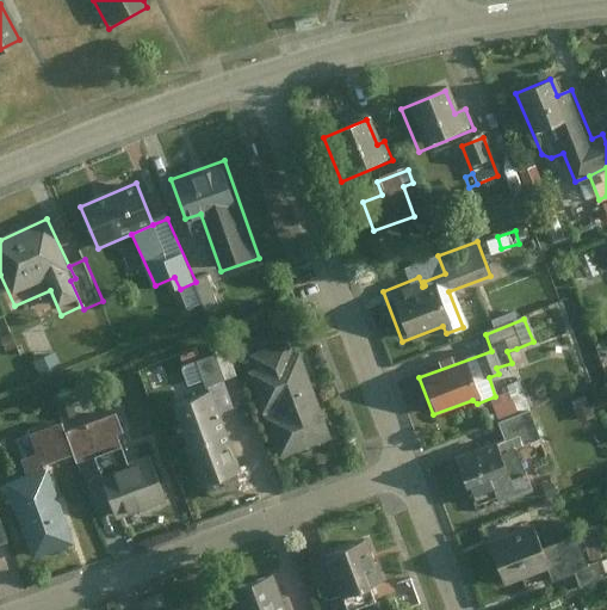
[(198,388),(245,375),(236,344),(190,357),(198,388)]
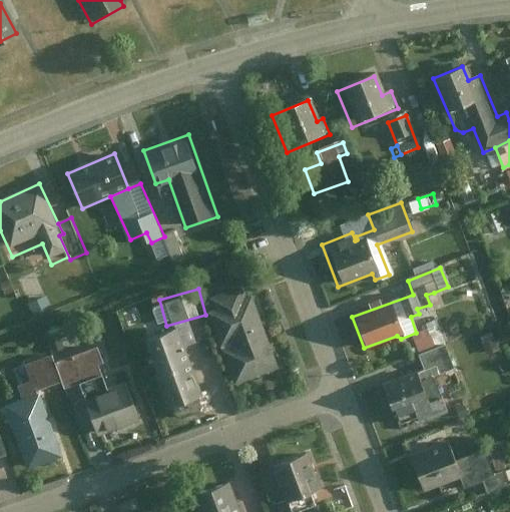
[(241,289),(210,301),(214,312),(208,314),(236,388),(280,371),(251,298),(246,301),(241,289)]
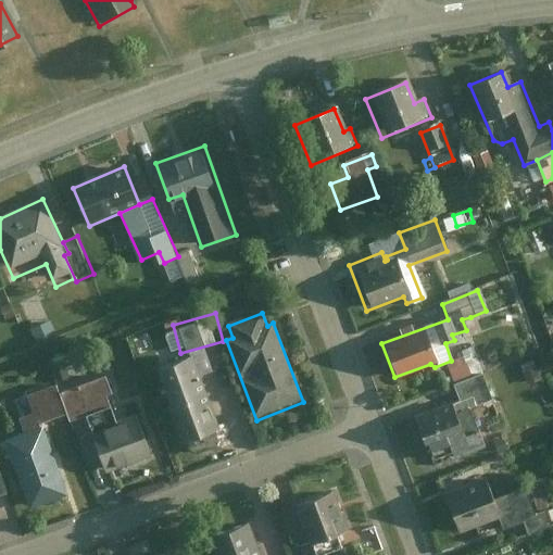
[(542,343),(552,339),(552,319),(536,326),(542,343)]
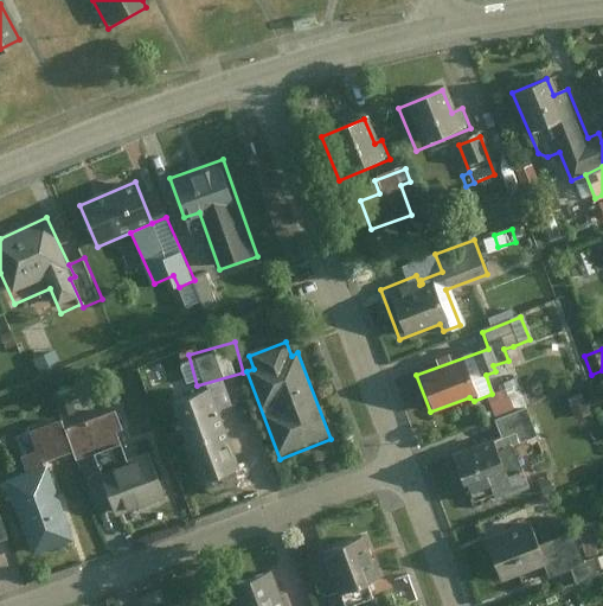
[(520,381),(494,390),(500,409),(527,399),(520,381)]
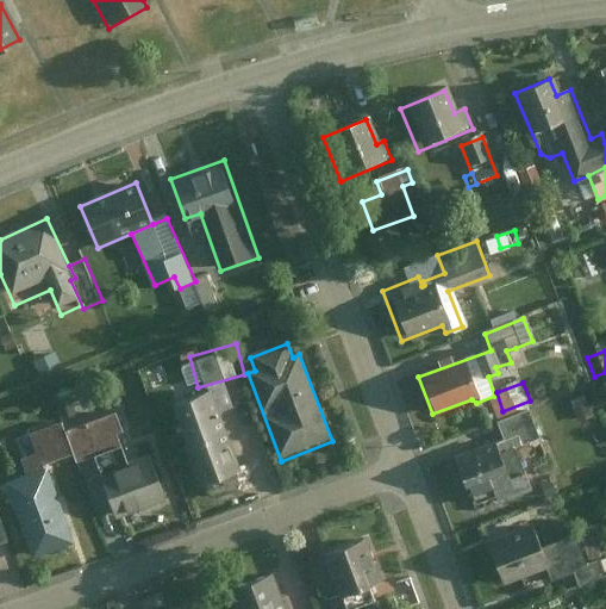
[(212,390),(167,406),(197,488),(202,485),(207,498),(214,502),(236,492),(241,485),(236,473),(241,471),(212,390)]
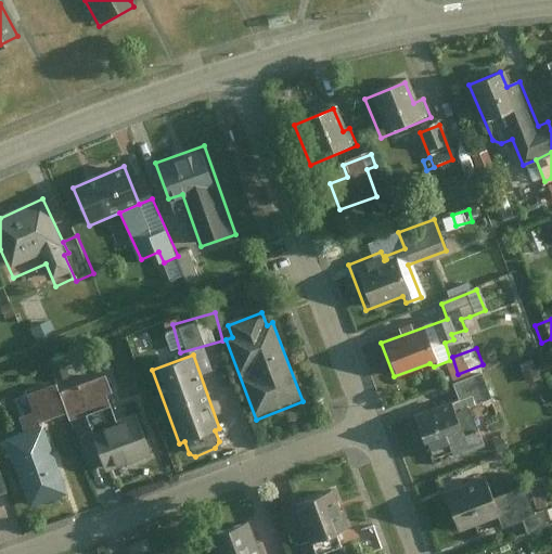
[(485,373),(456,386),(462,401),(476,396),(479,403),(495,397),(485,373)]
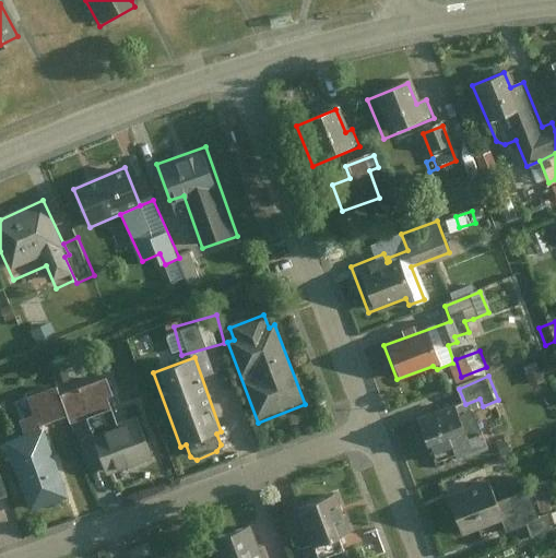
[(106,379),(59,396),(66,416),(70,424),(109,408),(106,399),(113,395),(106,379)]
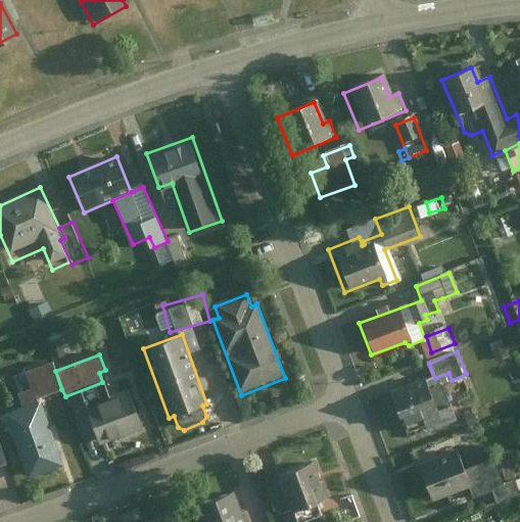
[(18,395),(24,409),(39,404),(37,397),(61,389),(55,371),(53,364),(25,374),(31,391),(18,395)]
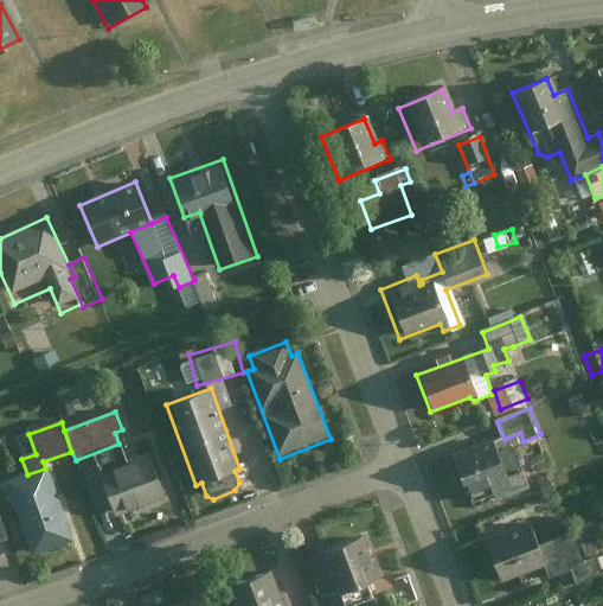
[(494,435),(448,453),(463,492),(492,480),(499,498),(532,485),(526,470),(507,477),(506,471),(521,465),(513,445),(500,450),(494,435)]
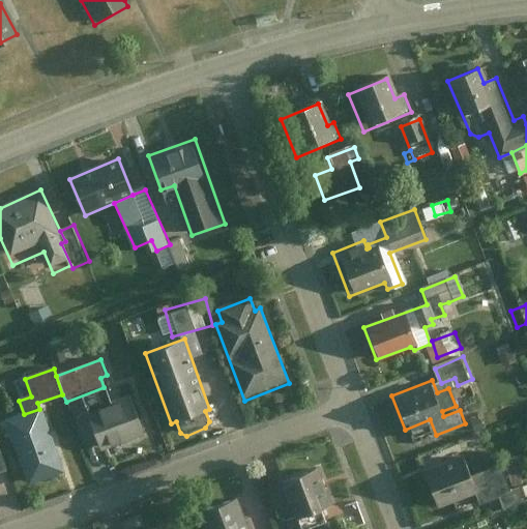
[(129,392),(83,409),(98,452),(109,448),(113,460),(118,462),(124,461),(127,458),(129,454),(125,442),(145,436),(129,392)]
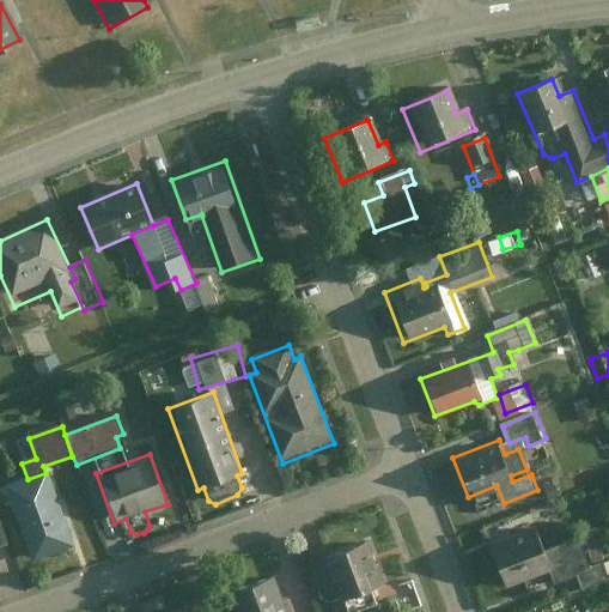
[(28,479),(5,488),(34,562),(73,547),(46,473),(28,479)]
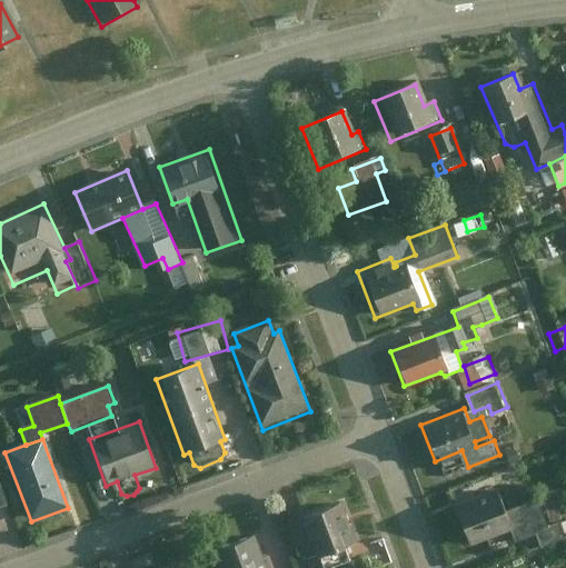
[(502,491),(457,506),(469,544),(514,529),(507,510),(502,491)]
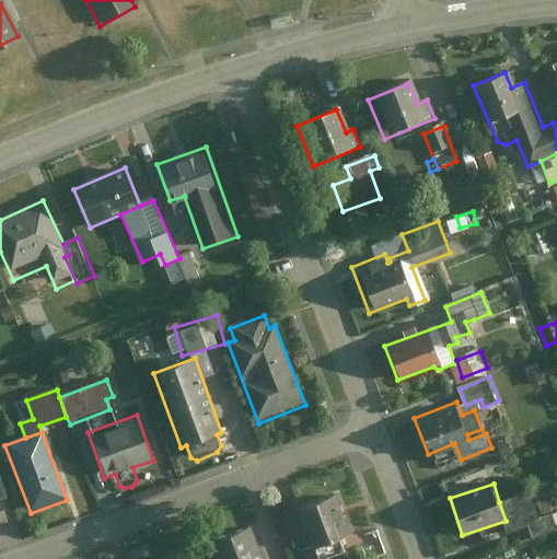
[(536,489),(499,502),(506,521),(511,533),(531,525),(536,540),(556,533),(556,509),(545,512),(536,489)]
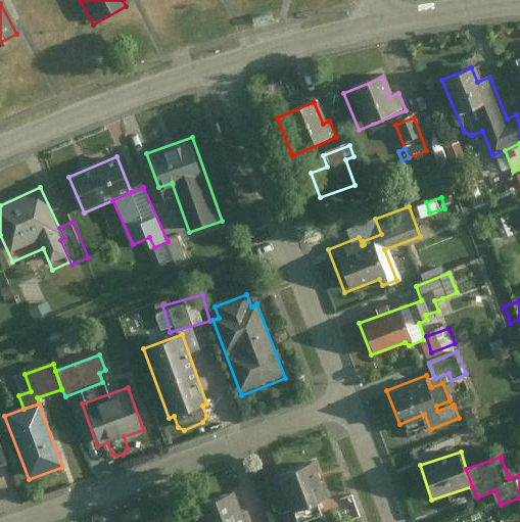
[(311,463),(277,476),(290,510),(315,501),(324,496),(311,463)]
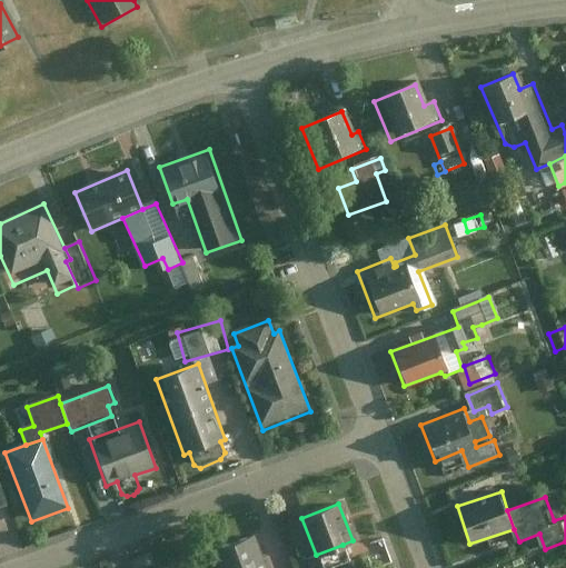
[(266,567),(252,534),(211,549),(218,567),(266,567)]
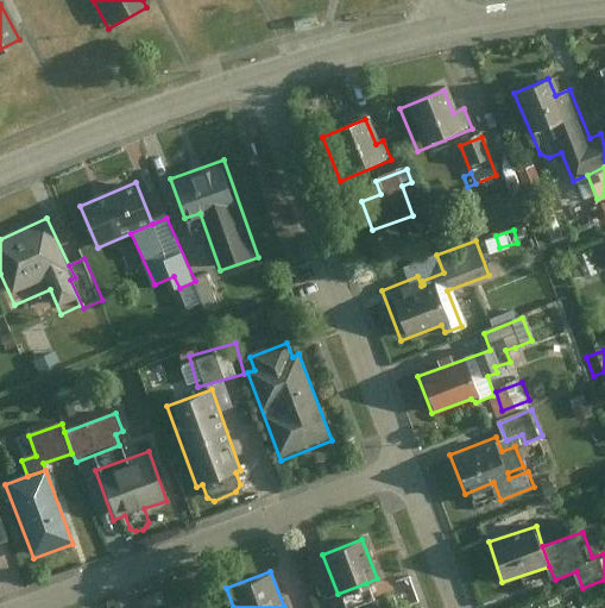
[(351,607),(372,600),(366,583),(338,594),(342,607),(351,607)]
